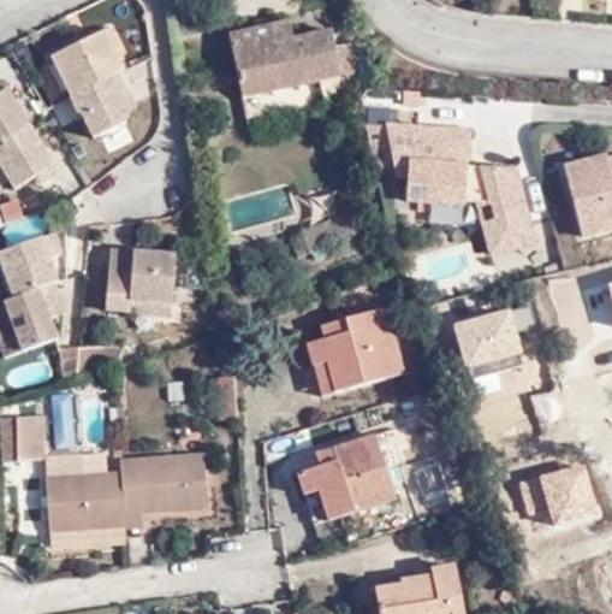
[(333,45),(330,30),(292,39),(286,19),(230,34),(243,95),(318,78),(324,106),(345,101),(339,74),(356,84),(358,63),(354,40),(333,45)]
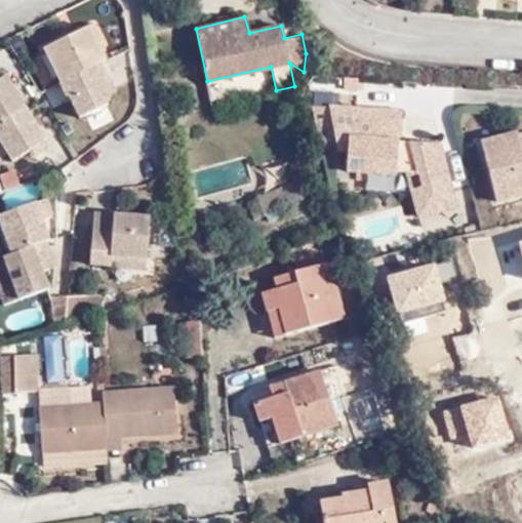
[(106,44),(96,25),(48,47),(63,77),(58,80),(65,96),(69,94),(77,117),(103,106),(105,106),(106,105),(107,104),(109,102),(109,101),(110,98),(110,97),(111,95),(105,79),(110,77),(104,64),(110,62),(102,45),(106,44)]
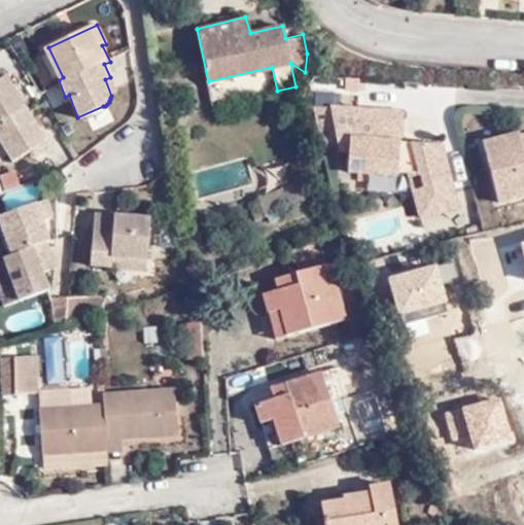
[(0,131),(7,144),(11,152),(31,142),(33,148),(47,140),(1,58),(0,58),(0,131)]
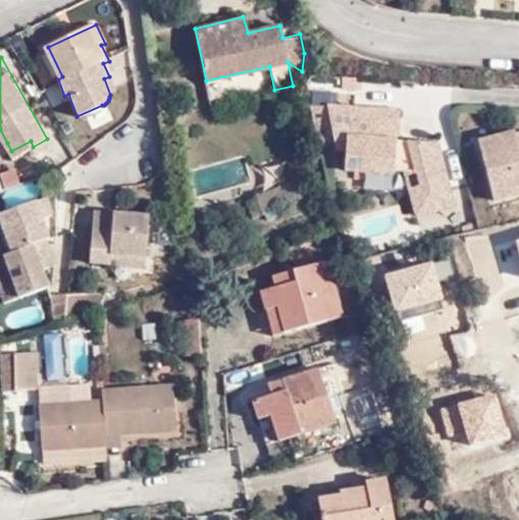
[(314,102),(308,80),(299,82),(306,102),(314,102)]
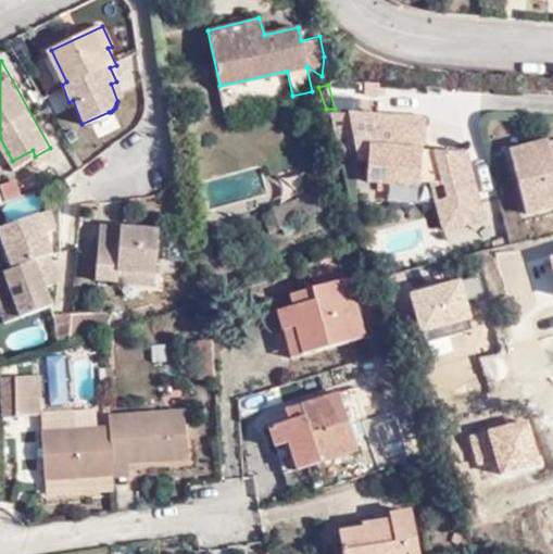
[(373,150),(376,121),(332,117),(340,156),(356,158),(359,166),(367,167),(368,151),(373,150)]
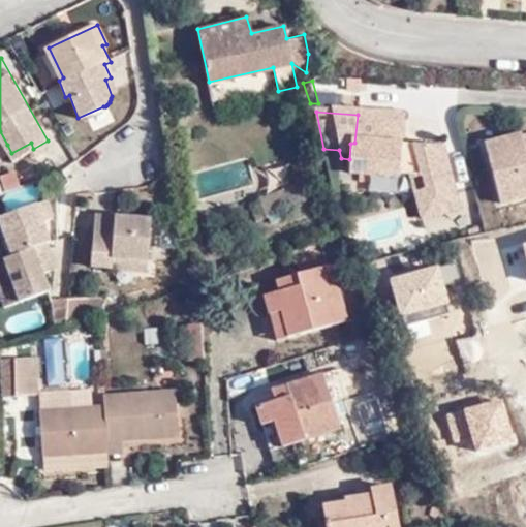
[(427,198),(455,192),(442,149),(400,147),(398,143),(399,137),(402,136),(403,117),(358,115),(354,143),(350,144),(349,159),(348,178),(400,180),(402,175),(421,176),(427,198)]
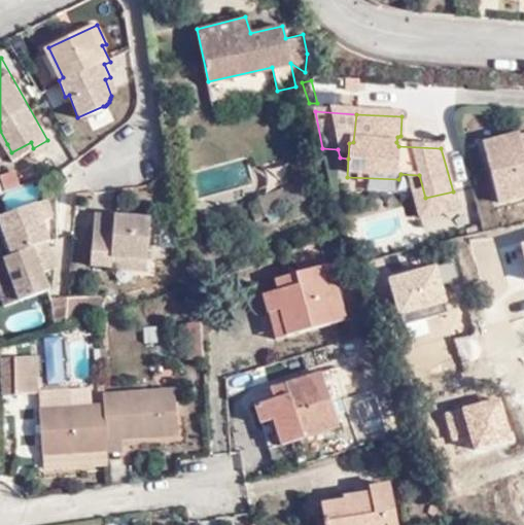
[(523,144),(522,145),(518,133),(482,145),(499,203),(523,196),(523,144)]
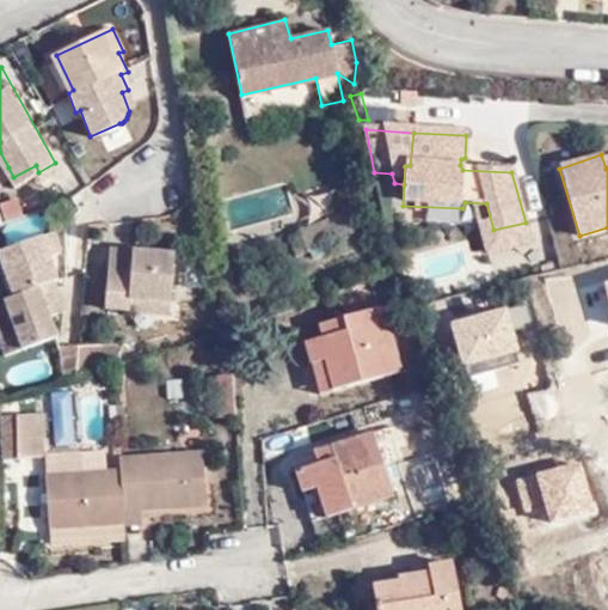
[(0,220),(19,215),(14,196),(0,200),(0,220)]
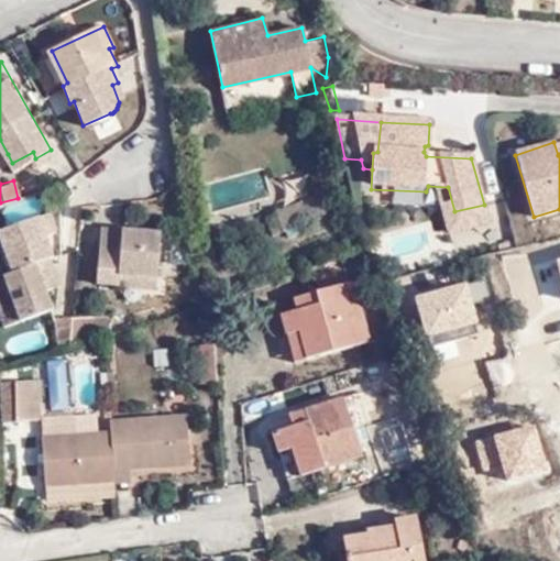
[(489,223),(484,205),(454,211),(443,213),(449,233),(489,223)]
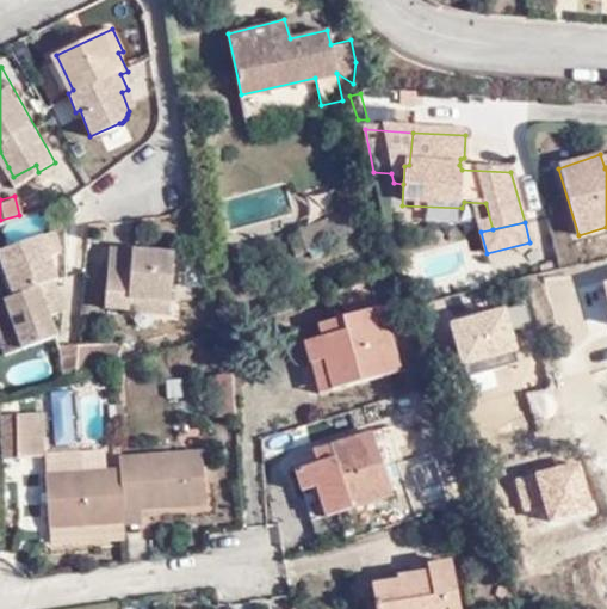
[(12,289),(2,293),(8,311),(20,343),(53,331),(47,313),(61,306),(50,277),(57,274),(49,248),(60,244),(53,225),(0,244),(0,252),(12,289)]
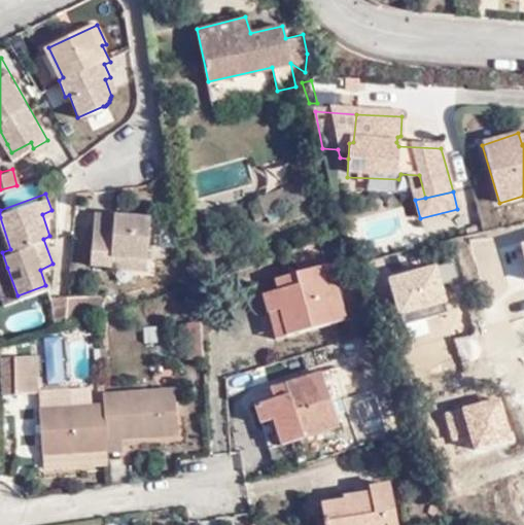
[(111,255),(132,258),(145,259),(150,217),(115,212),(114,221),(95,218),(89,263),(109,266),(111,255)]
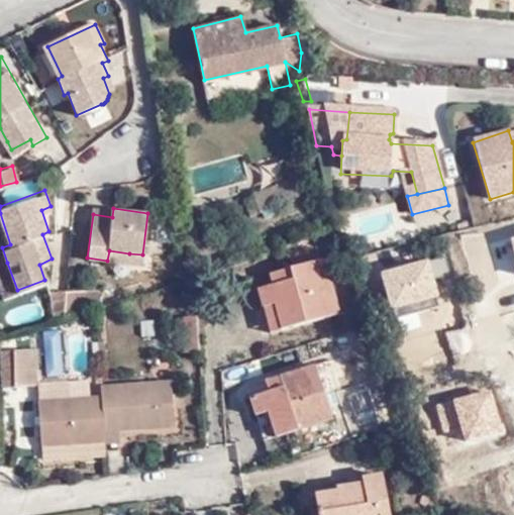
[(7,263),(2,247),(0,247),(0,292),(1,295),(17,290),(7,263)]
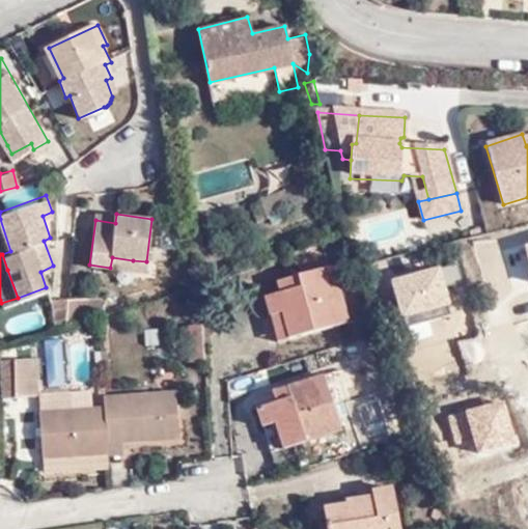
[(132,271),(133,260),(112,257),(110,268),(132,271)]
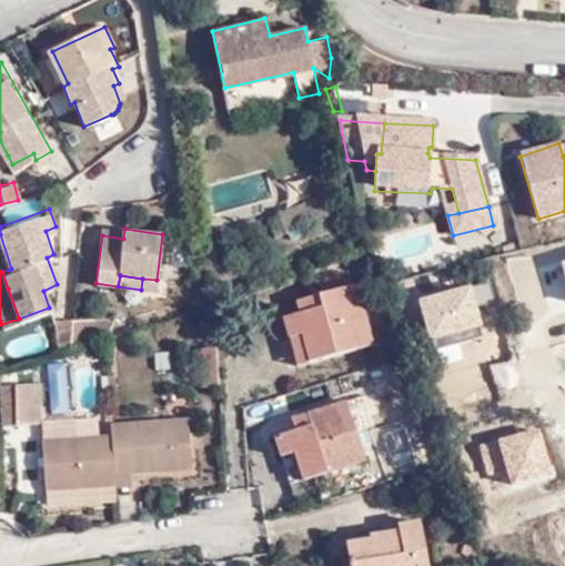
[(142,279),(141,290),(155,292),(157,280),(142,279)]
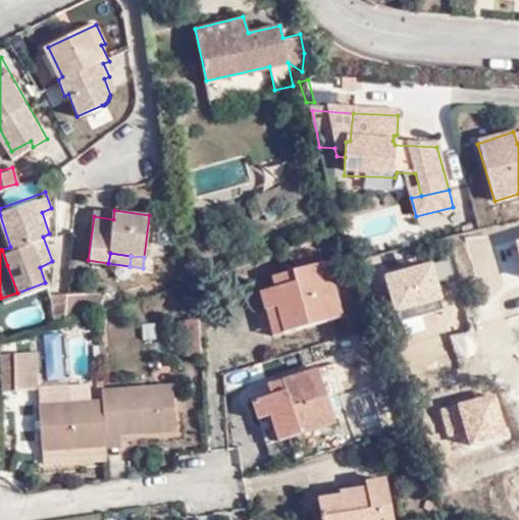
[(338,312),(323,260),(268,274),(270,283),(253,290),(266,333),(338,312)]
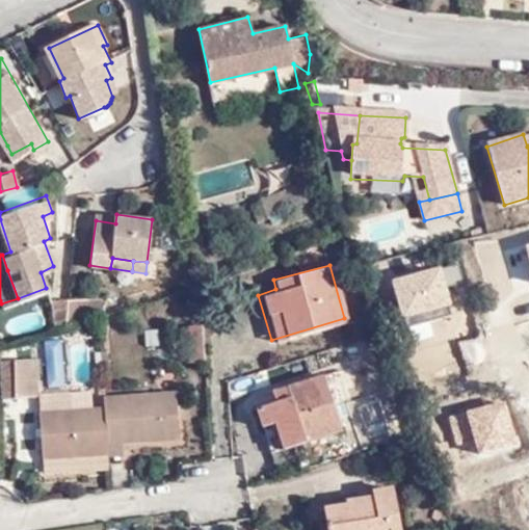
[(53,327),(61,325),(65,293),(48,294),(53,327)]
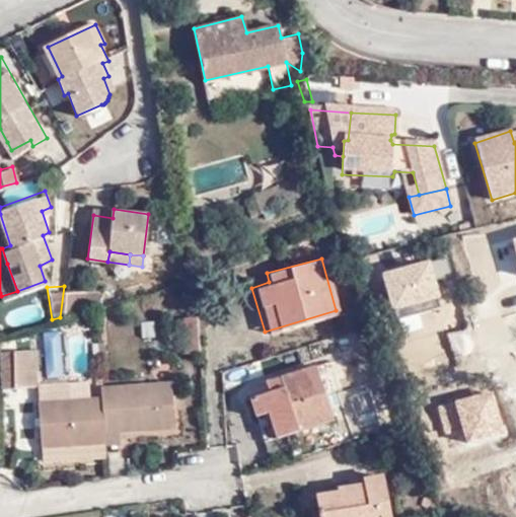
[(64,328),(48,330),(51,376),(68,374),(64,328)]
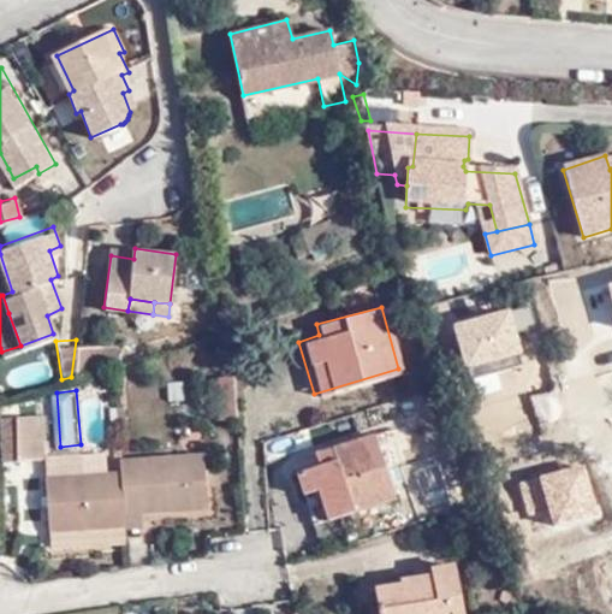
[(49,454),(46,417),(24,419),(28,455),(49,454)]
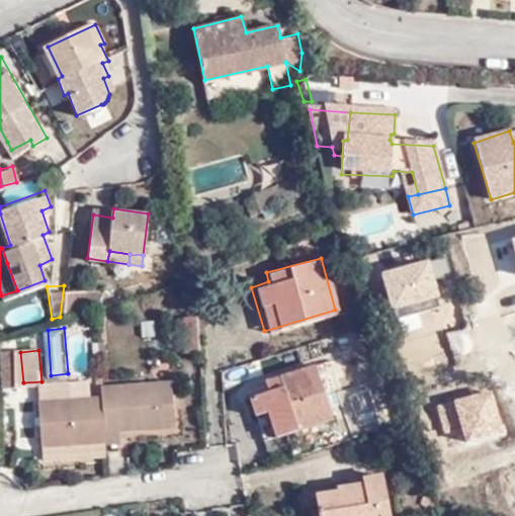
[(23,382),(20,352),(2,353),(4,383),(23,382)]
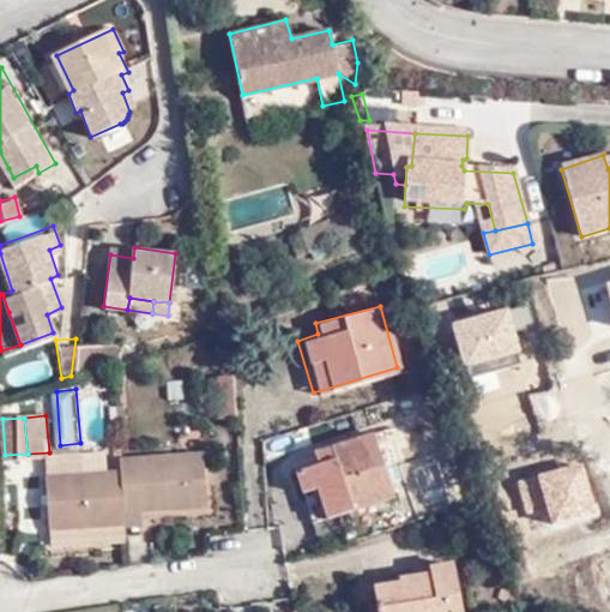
[(409,489),(386,424),(340,439),(345,454),(309,466),(326,516),(409,489)]
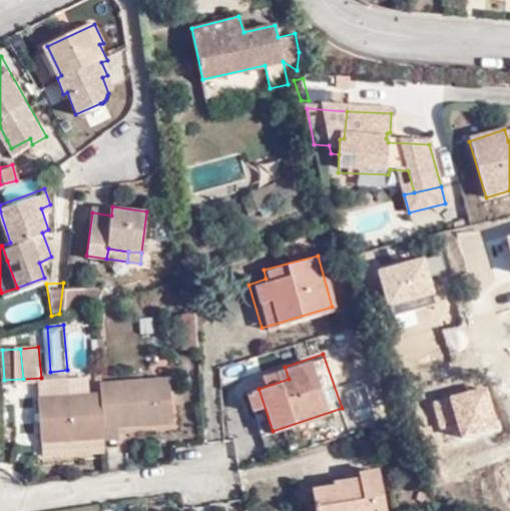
[(48,441),(77,440),(124,436),(122,423),(175,420),(172,376),(104,382),(105,393),(72,394),(45,397),(48,441)]
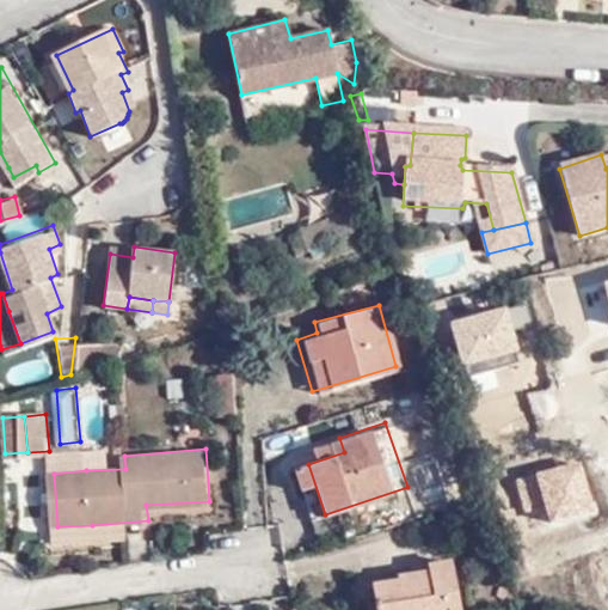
[(51,458),(54,474),(86,470),(86,456),(51,458)]
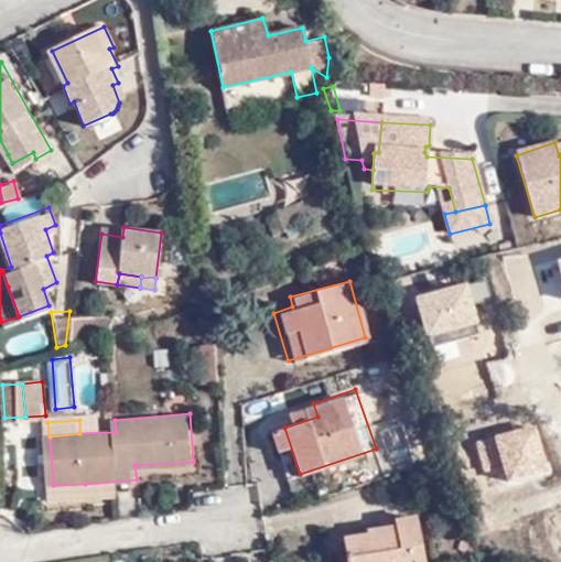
[(85,496),(85,484),(53,485),(54,498),(85,496)]
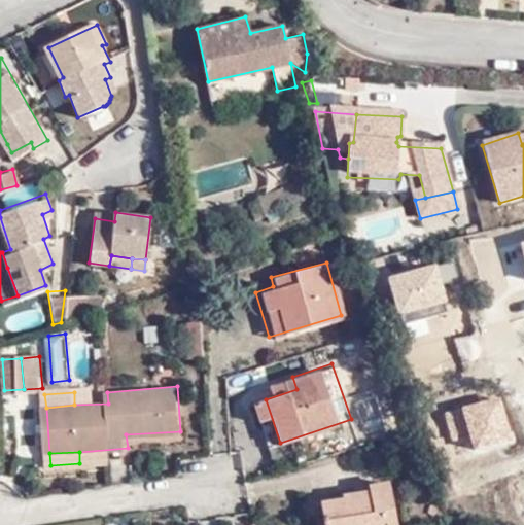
[(332,524),(372,524),(406,519),(399,470),(378,473),(380,488),(327,494),(332,524)]
